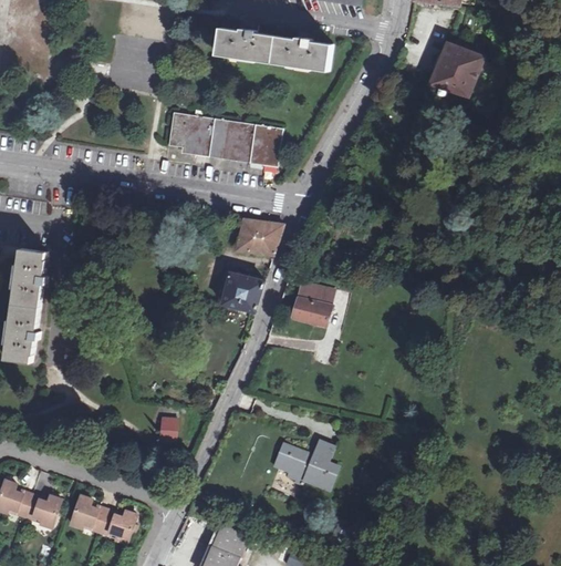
[(239,31),(220,29),(217,53),(328,71),(332,45),(311,42),(312,33),(304,32),(295,31),(294,40),(256,33),(257,26),(249,24),(240,22),(239,31)]
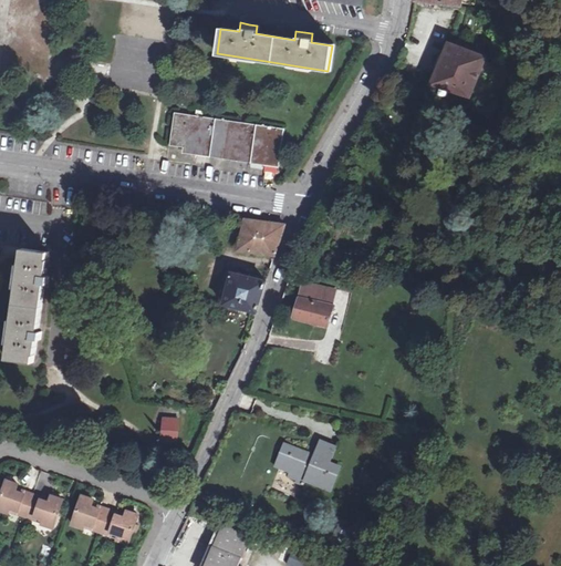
[(445,47),(432,86),(469,100),(482,61),(447,47),(445,47)]
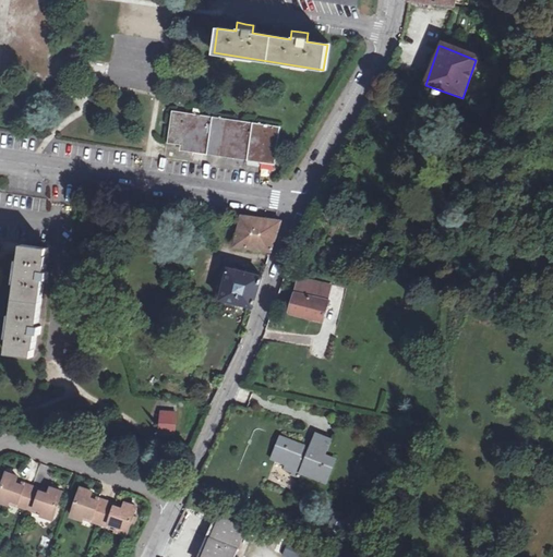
[(171,109),(166,142),(213,148),(274,158),(278,125),(199,113),(200,108),(192,107),(191,112),(171,109)]
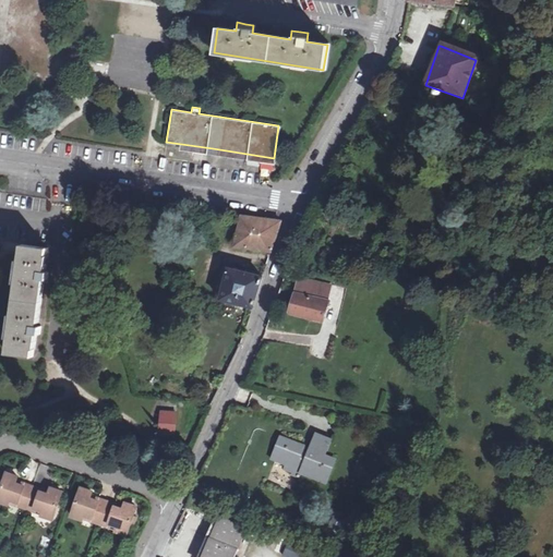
[(224,216),(196,213),(195,219),(223,223),(224,216)]
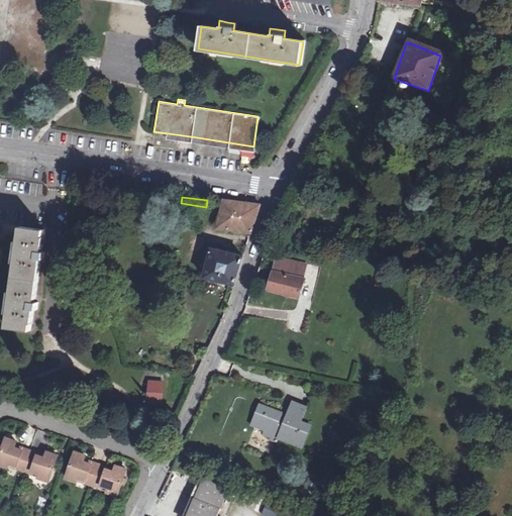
[(214,231),(247,236),(258,208),(221,203),(214,231)]
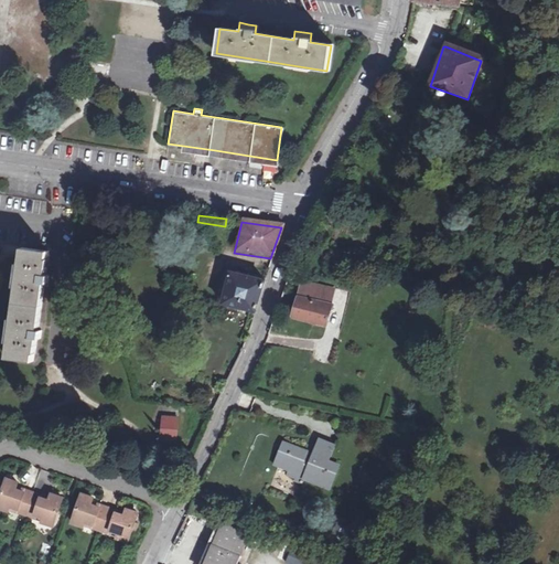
[(4,358),(29,362),(32,339),(36,339),(36,334),(38,330),(33,329),(41,285),(44,286),(45,282),(46,277),(42,276),(45,252),(21,248),(4,358)]
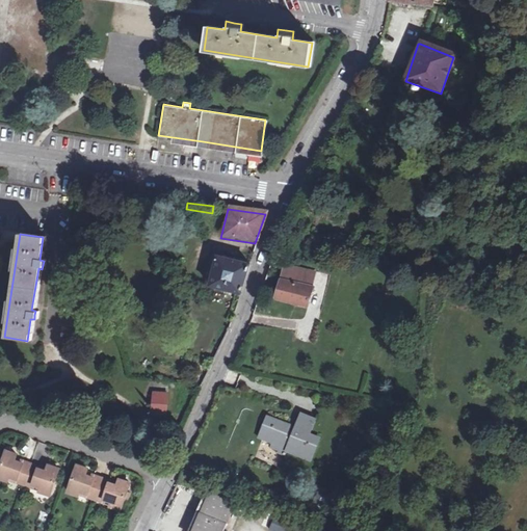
[(208,288),(237,297),(239,292),(247,267),(217,259),(208,288)]
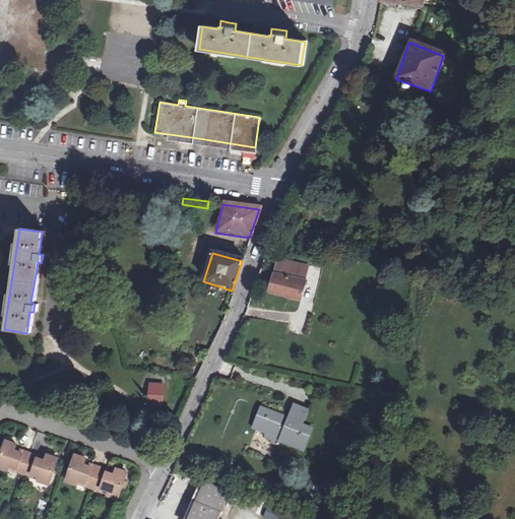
[(306,261),(276,261),(269,294),(302,302),(309,265),(306,261)]
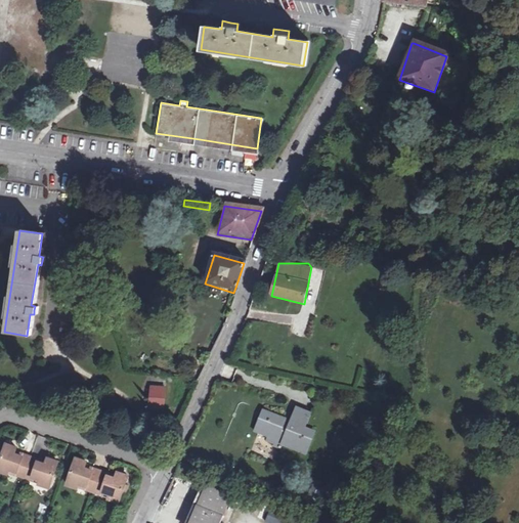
[(162,387),(147,387),(147,407),(162,408),(162,387)]
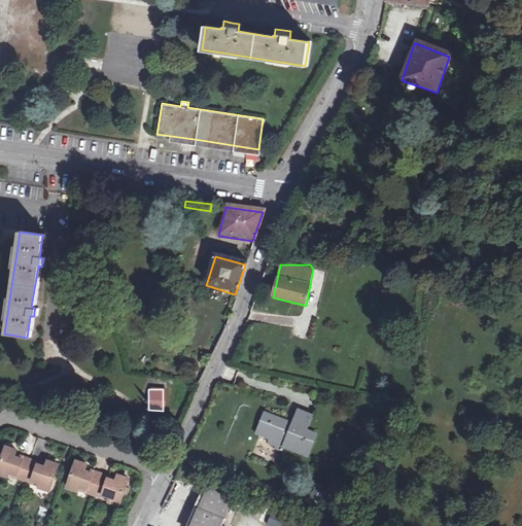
[(283,426),(284,424),(264,416),(253,435),(268,443),(266,445),(274,449),(277,443),(282,445),(280,450),(304,461),(315,437),(304,432),(309,419),(297,414),(289,429),(283,426)]
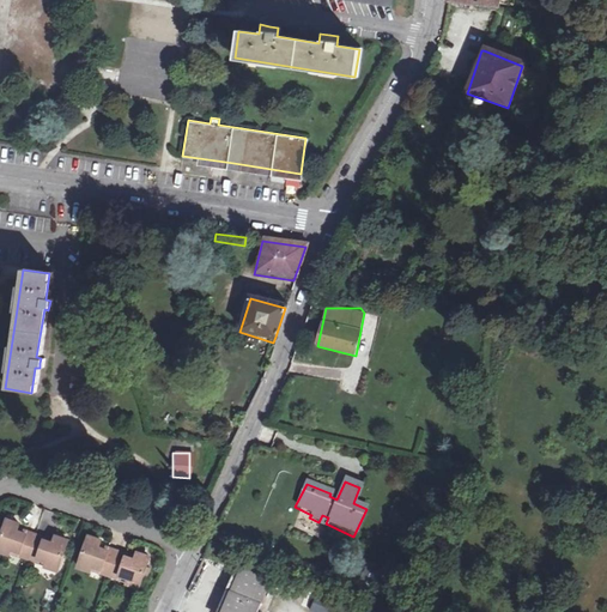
[(34,535),(24,533),(23,535),(14,533),(16,529),(17,526),(12,525),(4,521),(0,532),(0,553),(6,556),(7,551),(26,557),(34,535)]
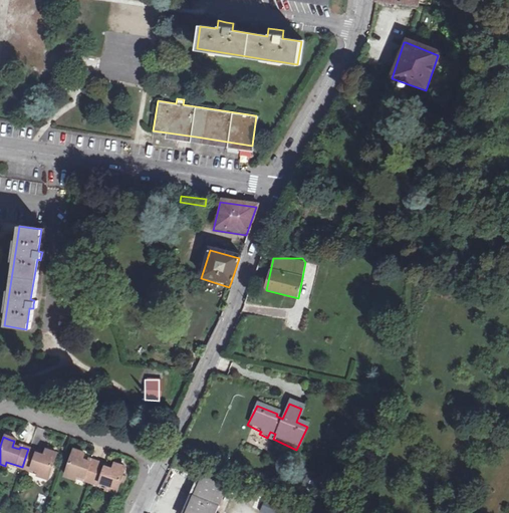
[(43,451),(42,454),(41,457),(34,455),(35,452),(28,449),(22,467),(36,472),(34,477),(46,481),(55,455),(48,453),(43,451)]
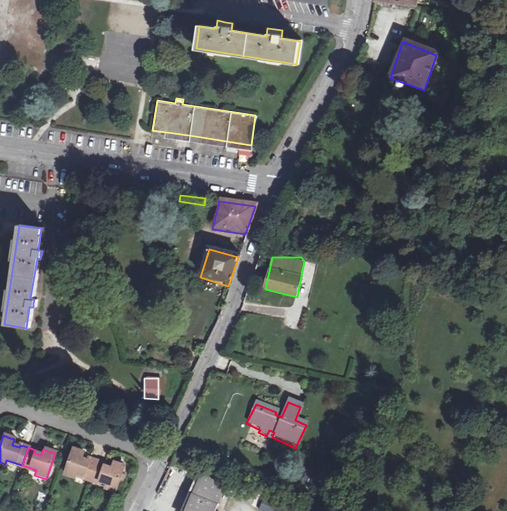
[(96,460),(90,458),(88,461),(81,458),(82,455),(83,452),(79,451),(73,449),(64,474),(74,478),(75,474),(90,479),(96,460)]
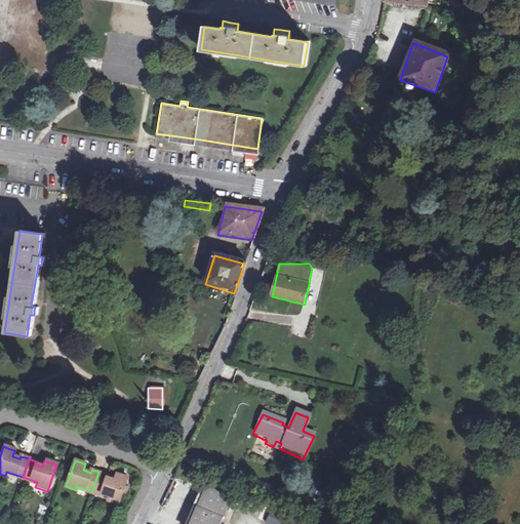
[(6,472),(5,476),(21,482),(23,477),(6,472)]
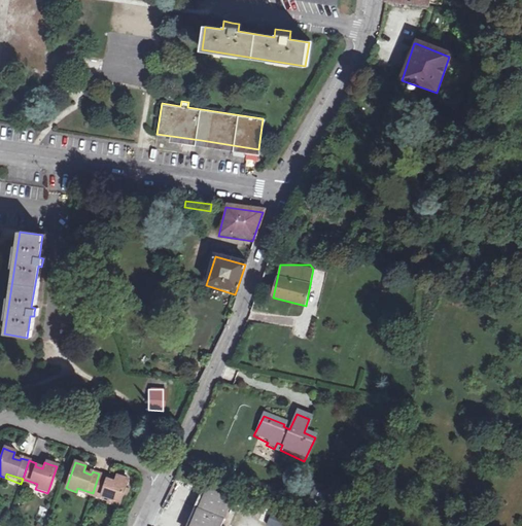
[(115,477),(114,480),(113,483),(106,480),(107,477),(99,474),(93,493),(107,498),(106,502),(116,506),(126,480),(119,478),(115,477)]
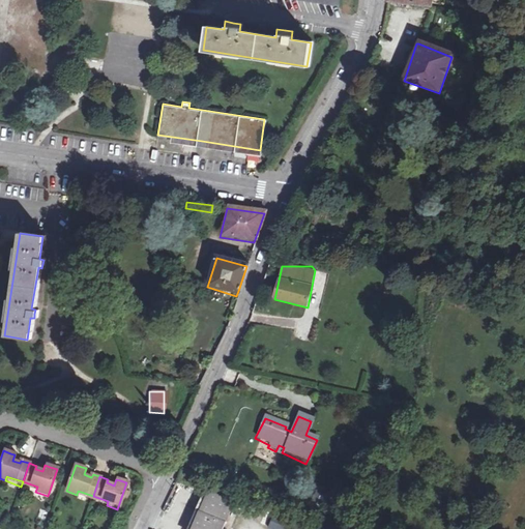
[(37,487),(23,481),(21,487),(35,492),(37,487)]
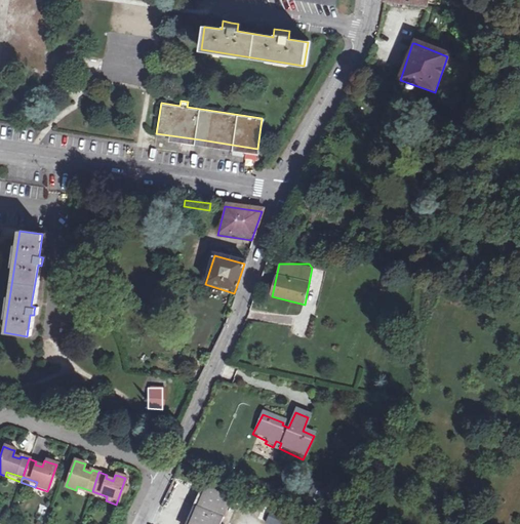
[(77,486),(76,490),(91,495),(92,491),(77,486)]
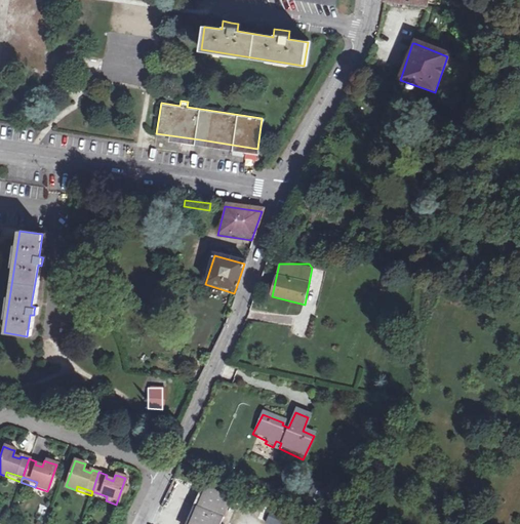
[(202,490),(187,523),(216,523),(227,500),(202,490)]
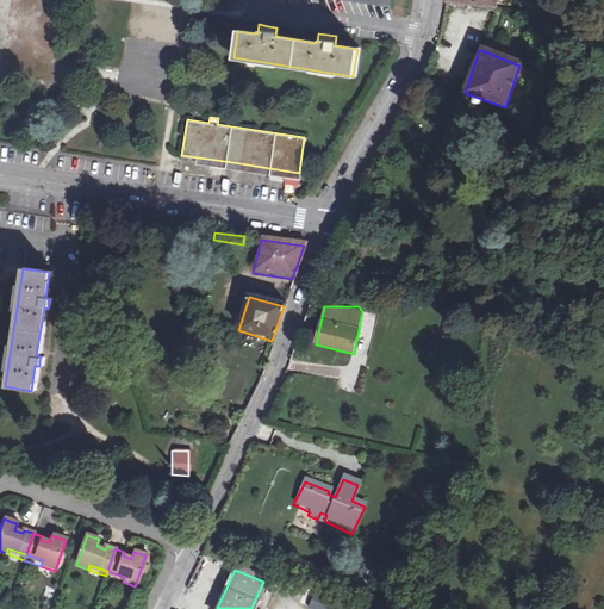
[(124,577),(107,571),(106,576),(123,582),(124,577)]
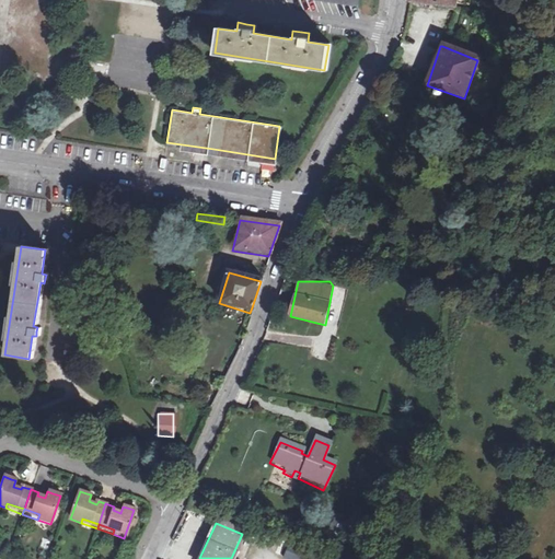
[(288,546),(282,558),(314,558),(315,556),(288,546)]
